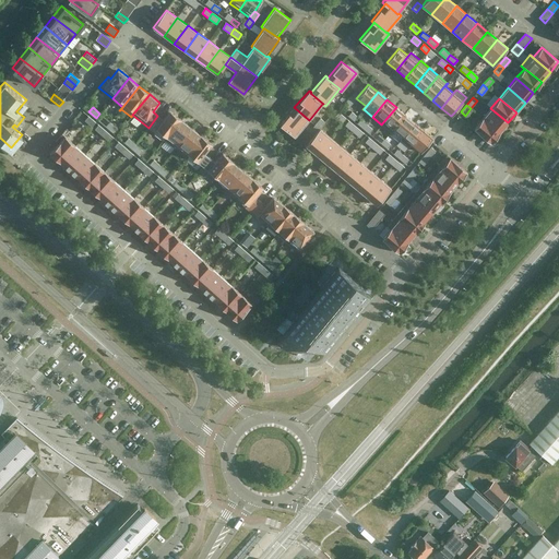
[(309,120),(294,107),(280,125),(295,137),(309,120)]
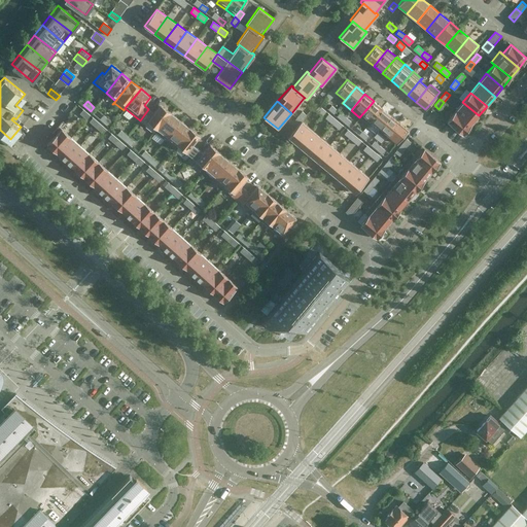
[(374,101),(359,117),(369,125),(382,108),(374,101)]
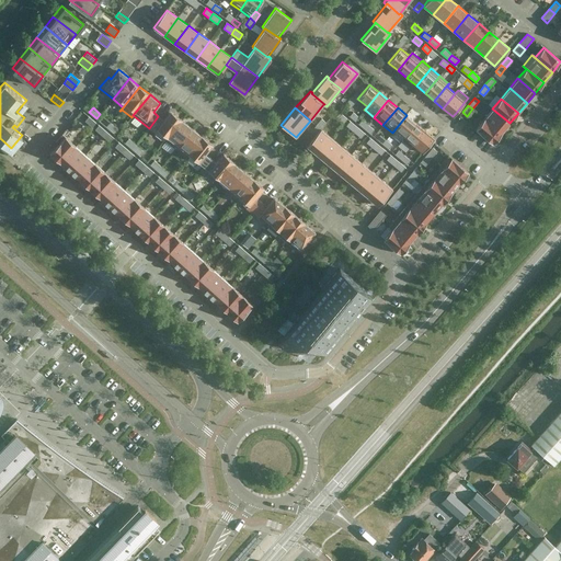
[(510,123),(492,109),(484,118),(502,133),(510,123)]
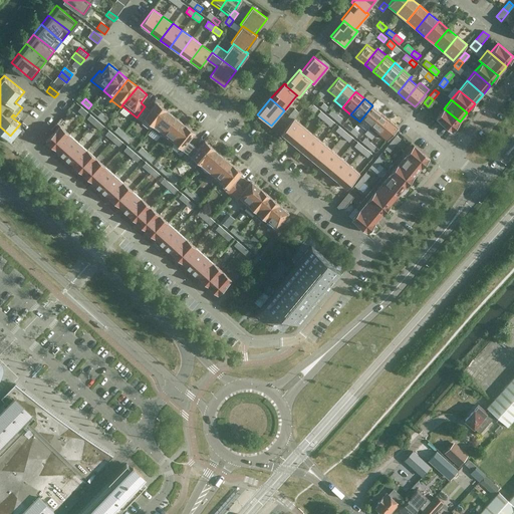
[(152,129),(167,109),(157,101),(150,110),(145,106),(137,117),(143,121),(141,123),(150,131),(152,129)]
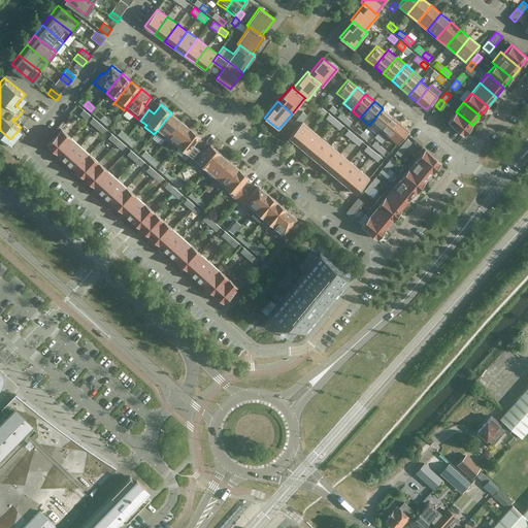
[(329,109),(334,113),(337,110),(332,105),(329,109)]
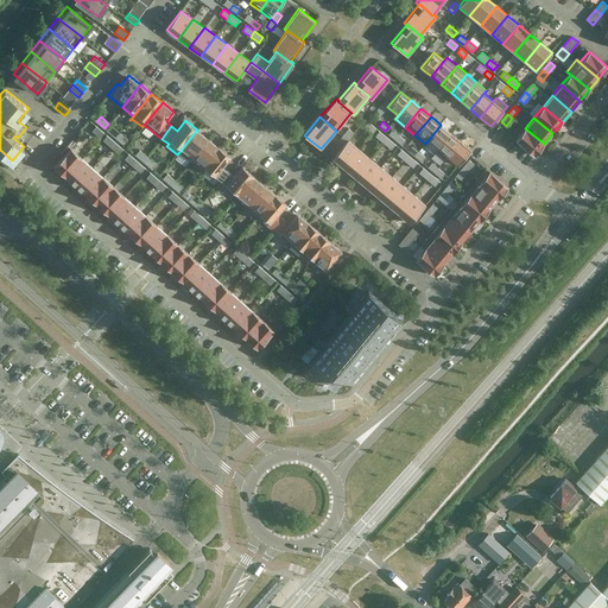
[(368,122),(365,127),(372,133),(377,128),(368,122)]
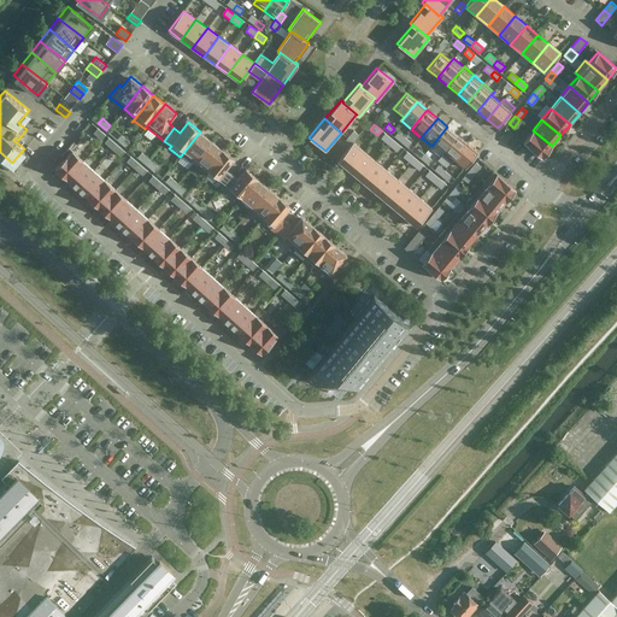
[(447,127),(432,146),(433,146),(441,153),(444,151),(457,135),(447,127)]
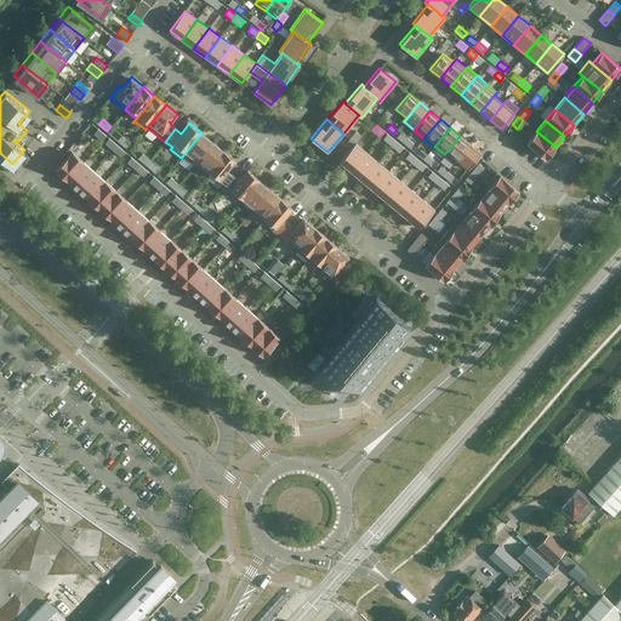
[(107,136),(98,129),(93,135),(102,141),(107,136)]
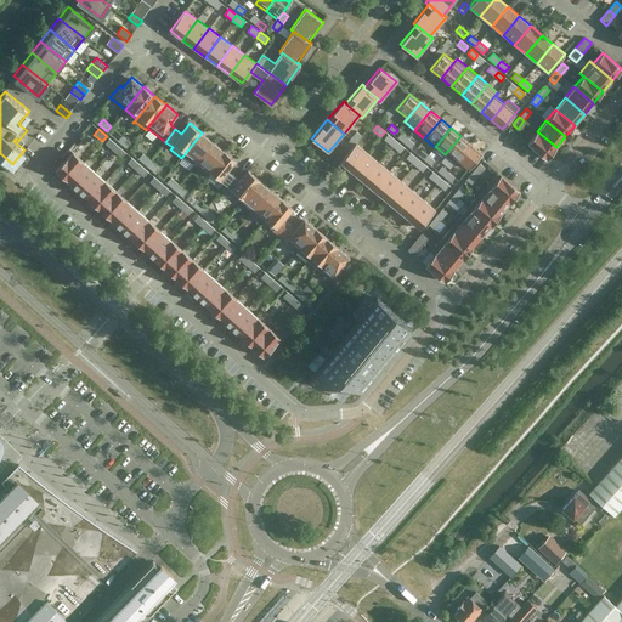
[(114,129),(109,134),(118,141),(123,136),(114,129)]
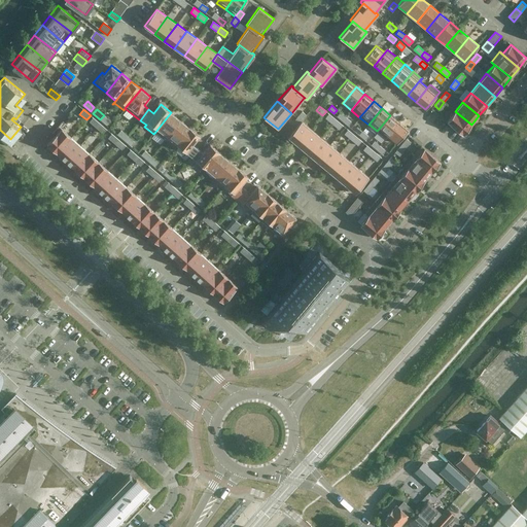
[(471,125),(455,111),(447,121),(463,135),(471,125)]
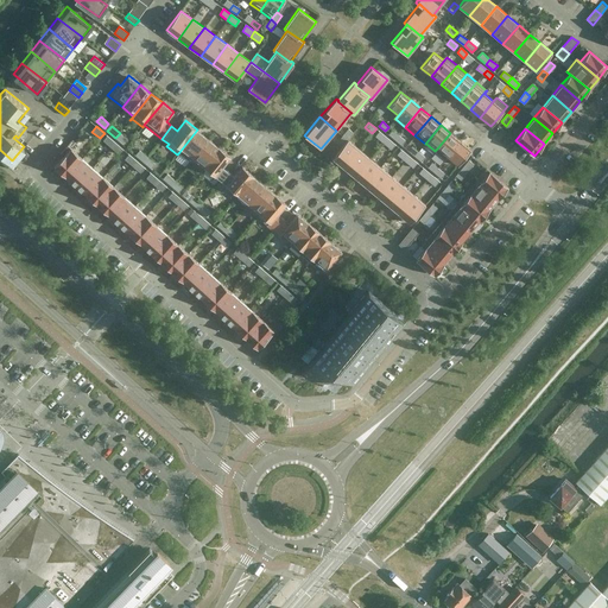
[(197,130),(179,152),(190,162),(208,139),(197,130)]
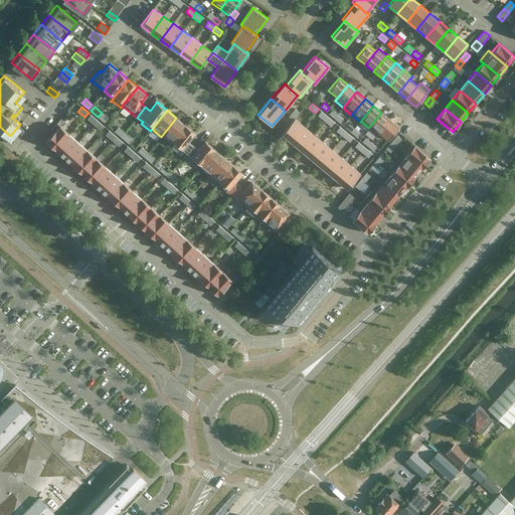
[(321,111),(318,115),(325,121),(328,117),(321,111)]
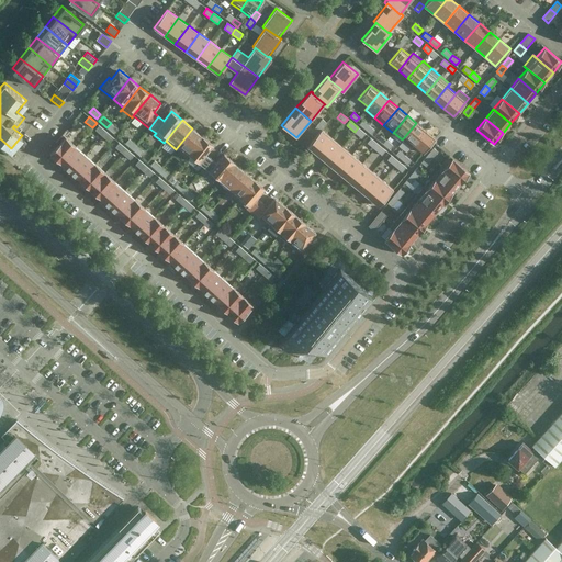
[(117,130),(111,123),(107,127),(114,134),(117,130)]
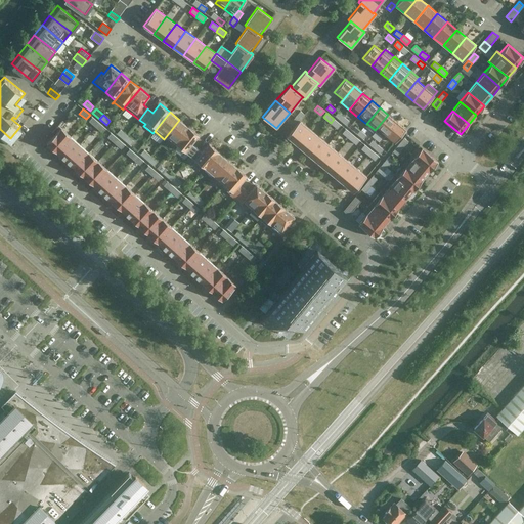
[(388,115),(377,128),(375,130),(375,131),(383,138),(386,135),(396,122),(388,115)]
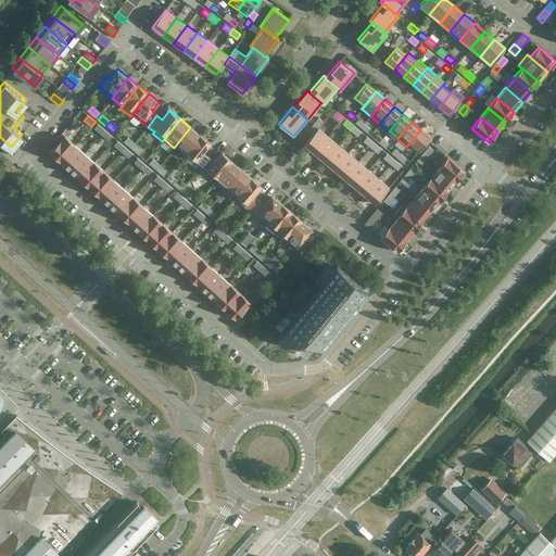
[(105,130),(99,124),(95,129),(101,135),(105,130)]
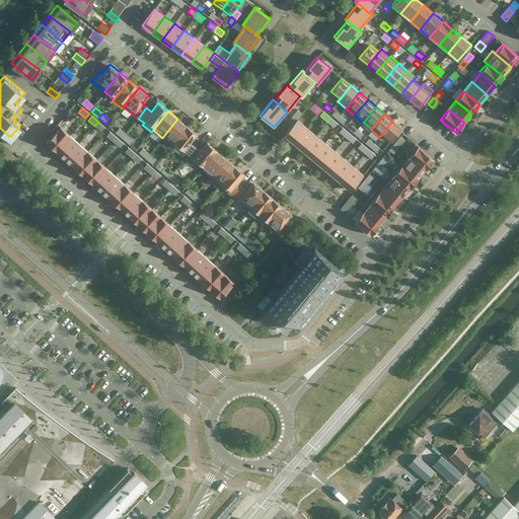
[(346,120),(341,116),(338,119),(343,124),(346,120)]
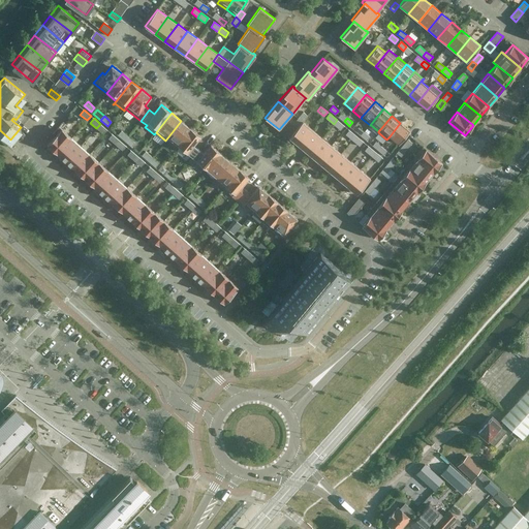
[(344,125),(337,120),(334,124),(340,129),(344,125)]
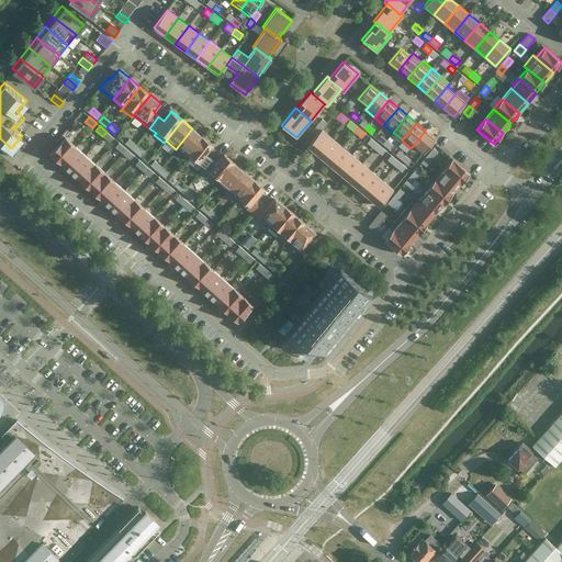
[(192,128),(176,149),(186,157),(203,136),(192,128)]
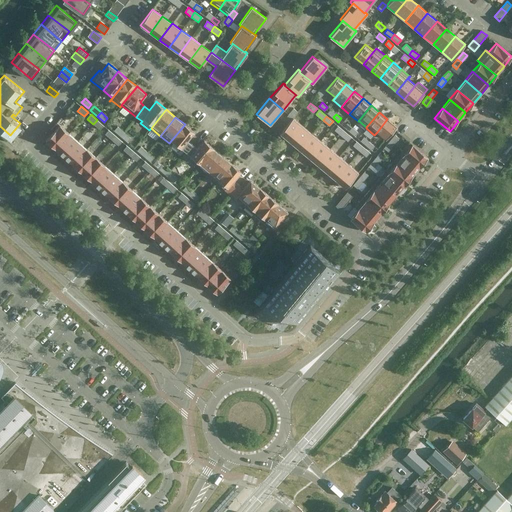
[(289,141),(302,125),(293,117),(280,133),(289,141)]
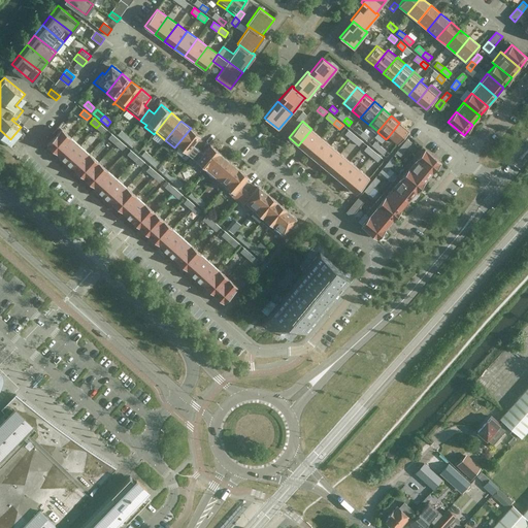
[(399,123),(389,136),(397,143),(408,130),(399,123)]
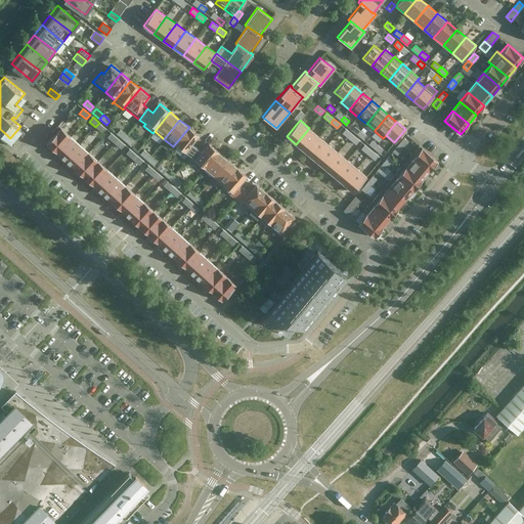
[(105,129),(99,123),(95,127),(101,133),(105,129)]
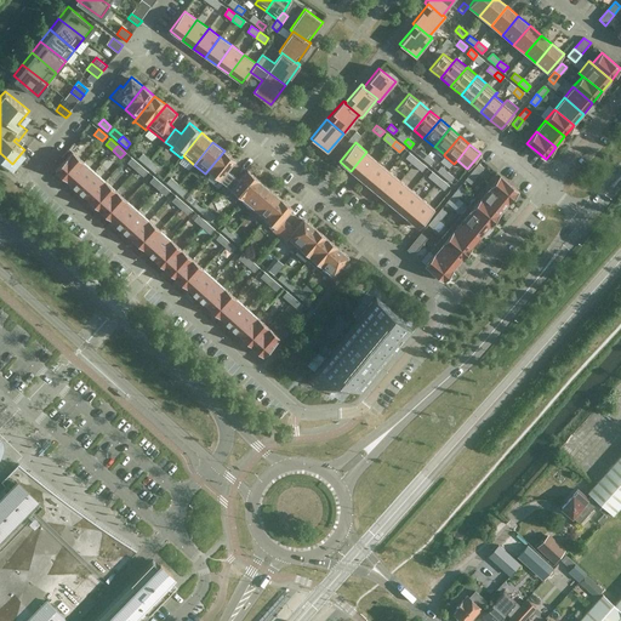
[(69,148),(62,157),(64,160),(56,170),(67,180),(84,161),(69,148)]
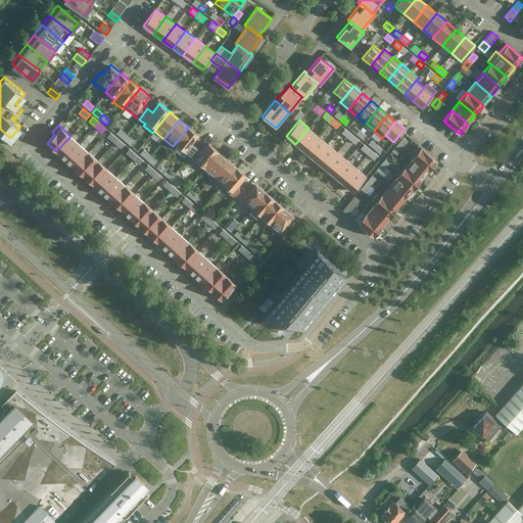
[(351,130),(357,134),(360,130),(354,126),(351,130)]
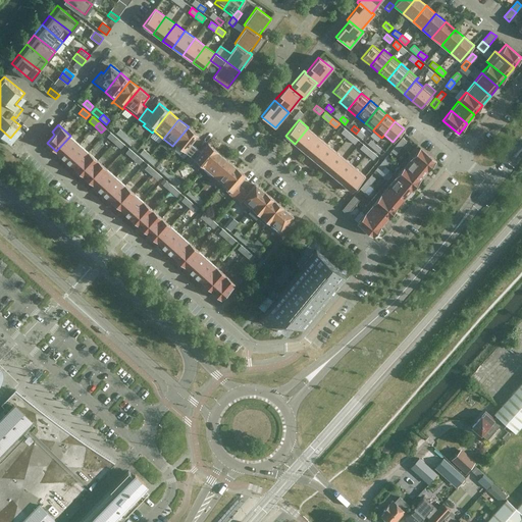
[(189,126),(172,146),(173,147),(172,148),(181,155),(185,151),(190,155),(196,147),(191,144),(198,135),(189,126)]
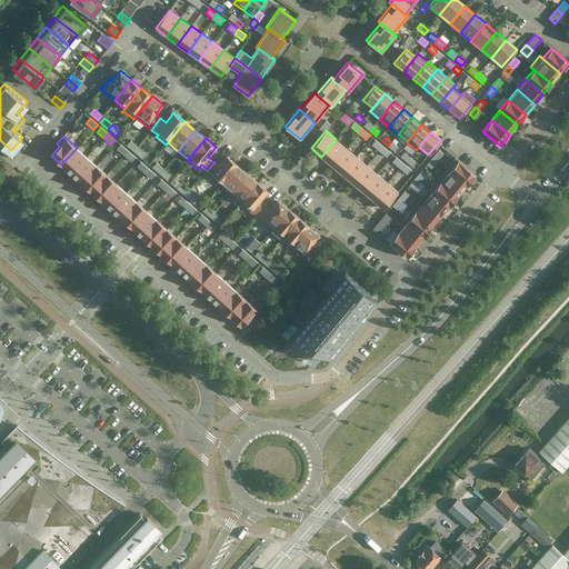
[(331,166),(346,148),(336,139),(321,157),(331,166)]
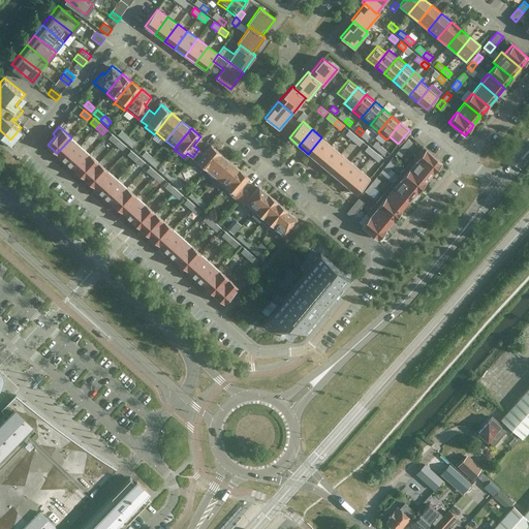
[(121,130),(118,134),(124,141),(128,136),(121,130)]
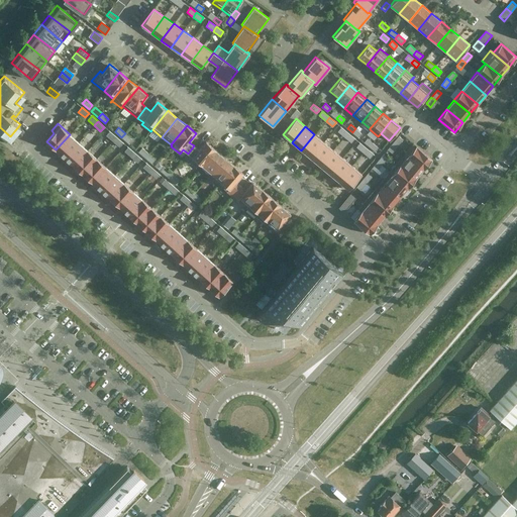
[(341,127),(337,131),(344,136),(347,132),(341,127)]
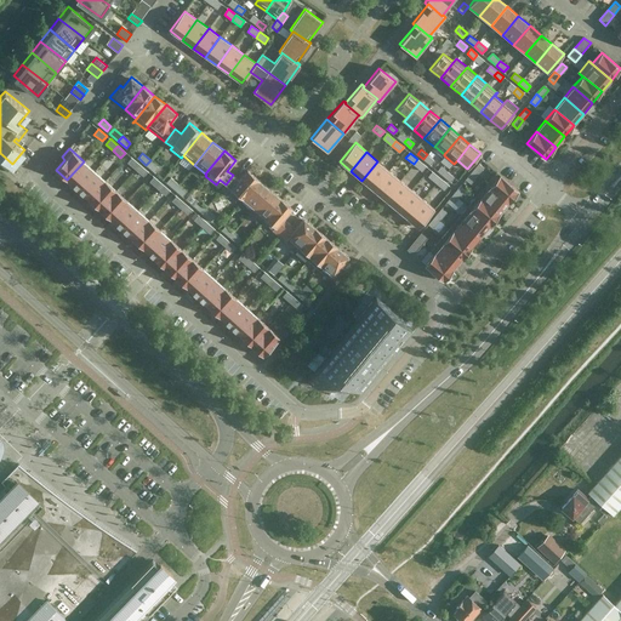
[(433,160),(427,154),(423,159),(429,165),(433,160)]
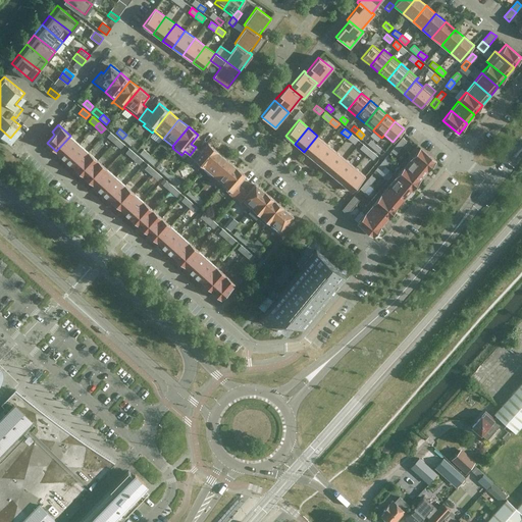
[(117,138),(110,133),(107,137),(113,142),(117,138)]
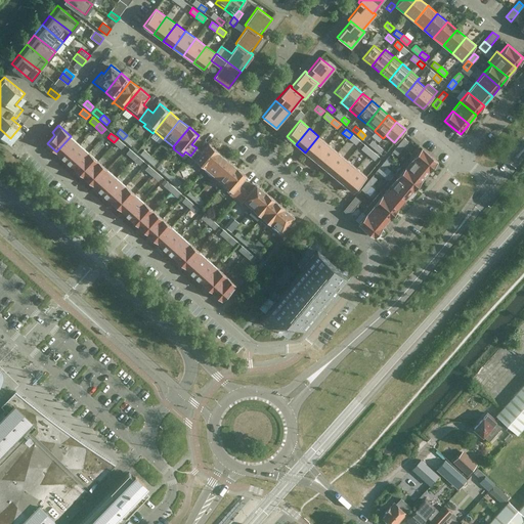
[(359,140),(352,134),(349,138),(356,144),(359,140)]
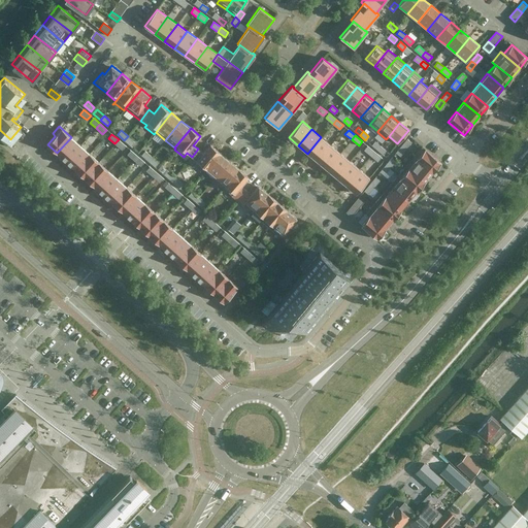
[(134,142),(128,136),(124,140),(131,145),(134,142)]
